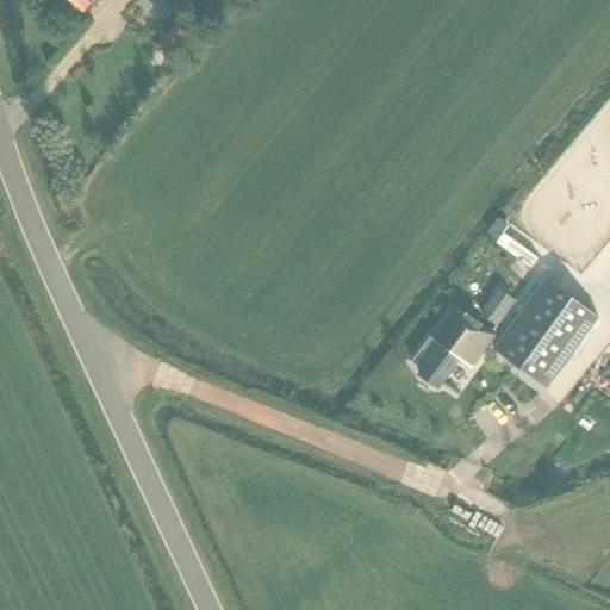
[(68,0),(82,12),(93,0),(68,0)]
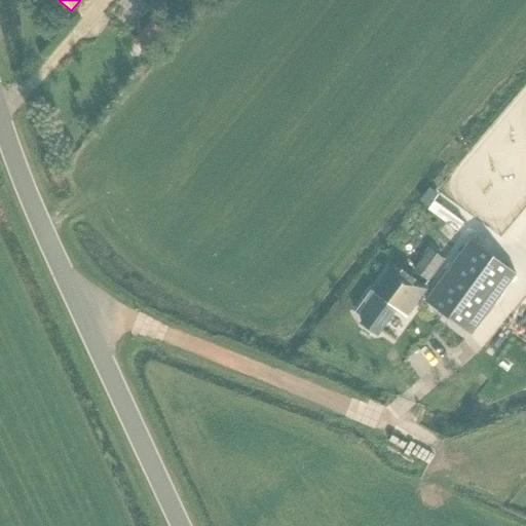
[(429,208),(439,195),(429,188),(420,200),(429,208)]
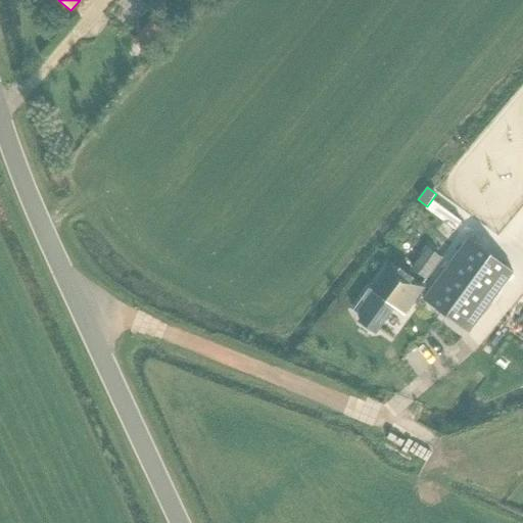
[(423,299),(469,333),(514,272),(468,238),(423,299)]
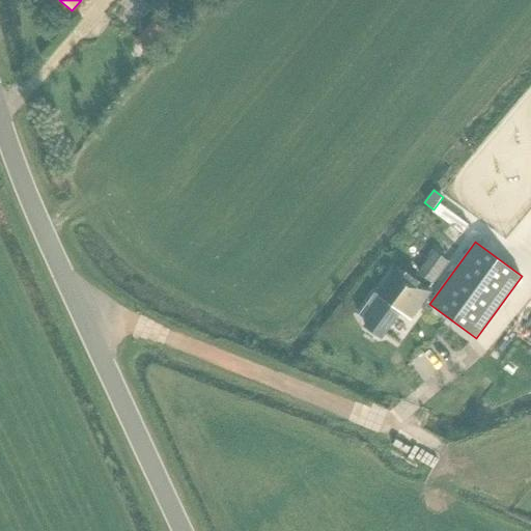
[(431,284),(448,261),(435,251),(418,273),(431,284)]
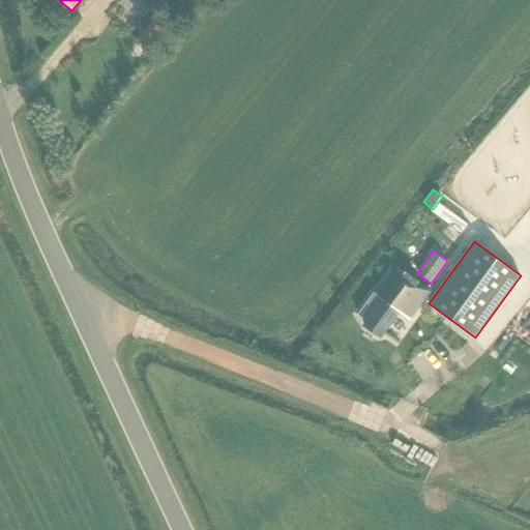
[(409,319),(430,291),(395,266),(376,294),(374,293),(358,314),(367,321),(364,326),(380,336),(399,312),(409,319)]
